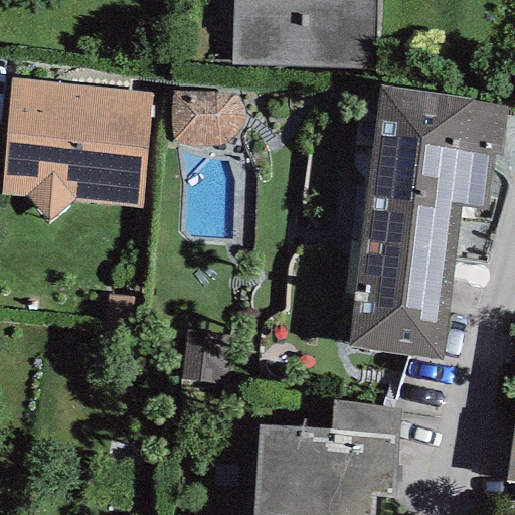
[(231,0),(230,65),(373,68),(374,0),(231,0)]
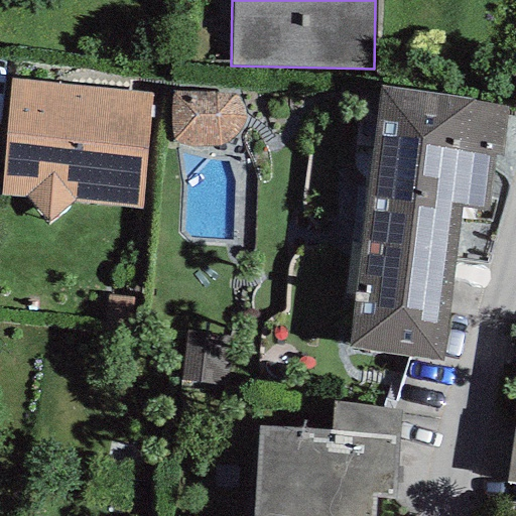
[(11,80),(0,196),(25,198),(47,223),(72,202),(143,211),(153,93),(11,80)]
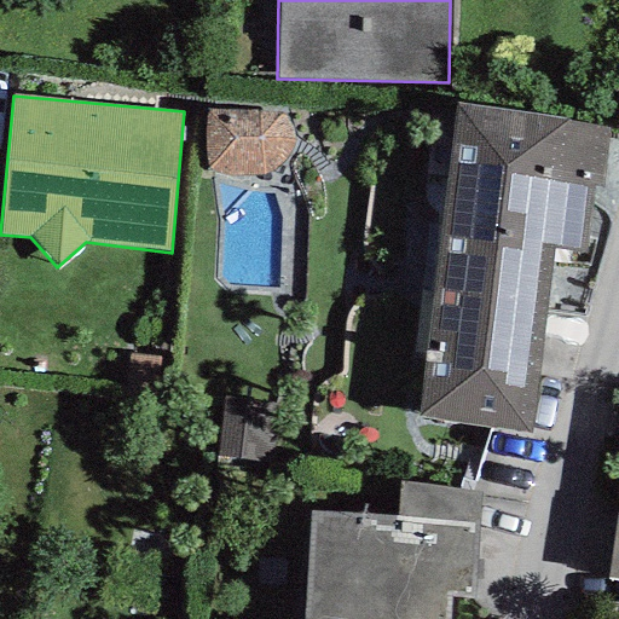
[(456,104),(418,417),(531,434),(553,249),(584,254),(593,186),(600,189),(608,128),(456,104)]
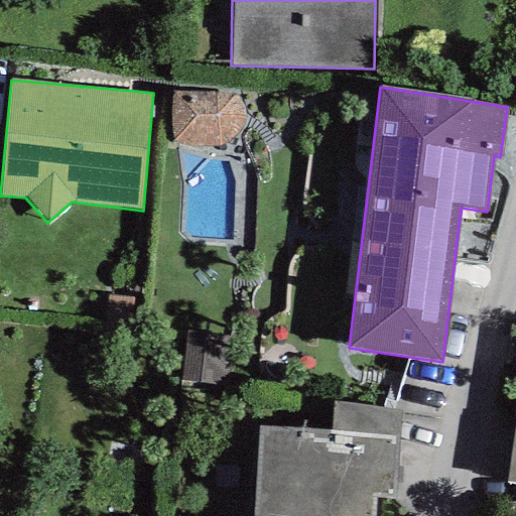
[(170,128),(172,143),(179,145),(187,146),(198,147),(217,146),(222,145),(228,142),(235,136),(239,132),(242,125),(244,117),(243,111),(240,103),(233,95),(214,92),(172,93),(170,112),(170,128)]
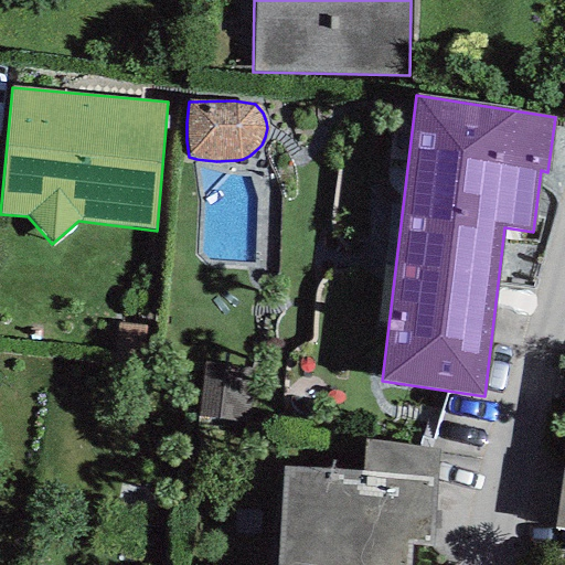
[(408,564),(411,545),(432,547),(438,449),(363,440),(360,471),(283,468),(277,564),(408,564)]
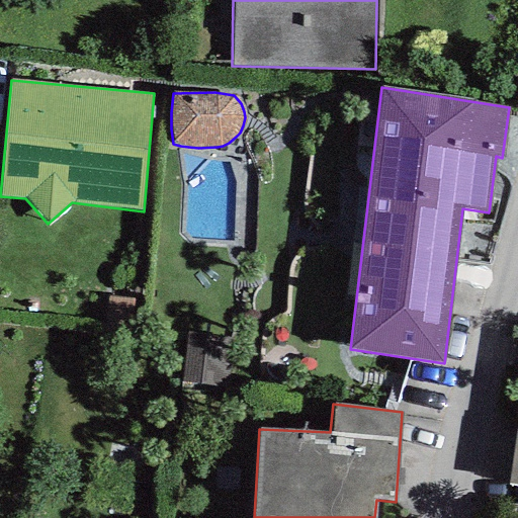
[(517,431),(516,431),(509,484),(517,485),(517,431)]
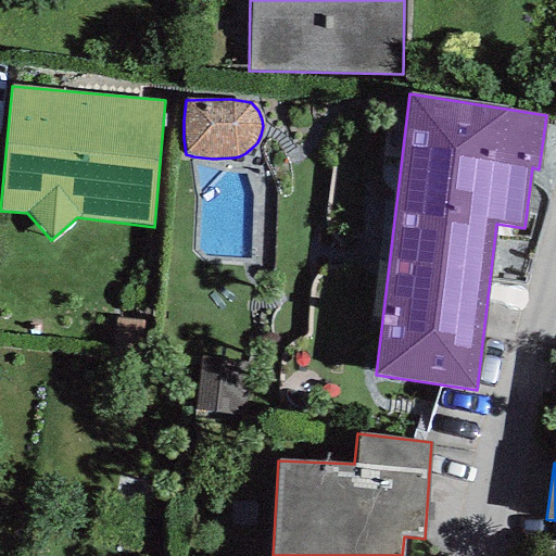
All buildings are outlined.
